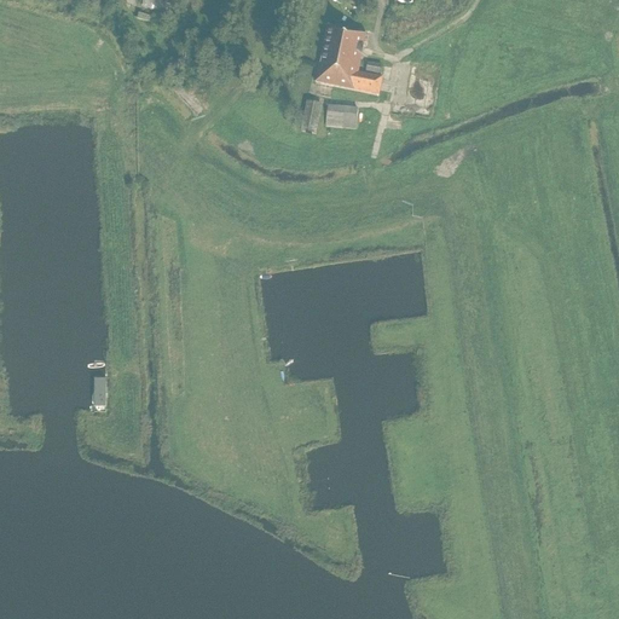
[(171,16),(173,1),(169,0),(143,0),(142,9),(171,16)]
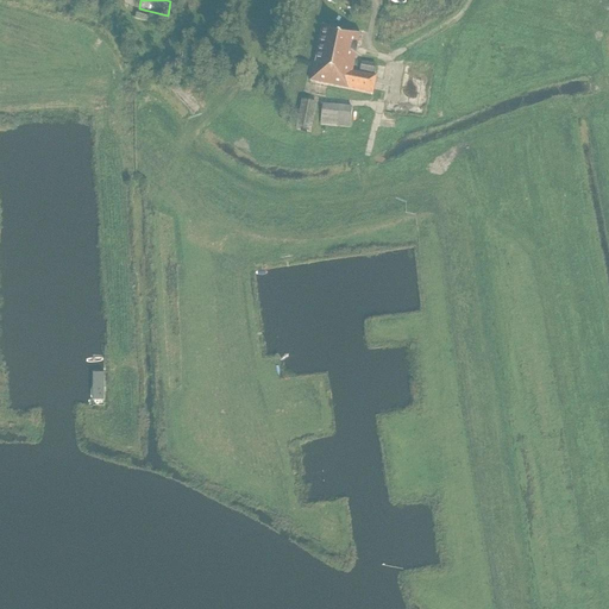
[(352,73),(359,35),(322,26),(315,64),(314,64),(311,82),(372,95),(376,77),(352,73)]
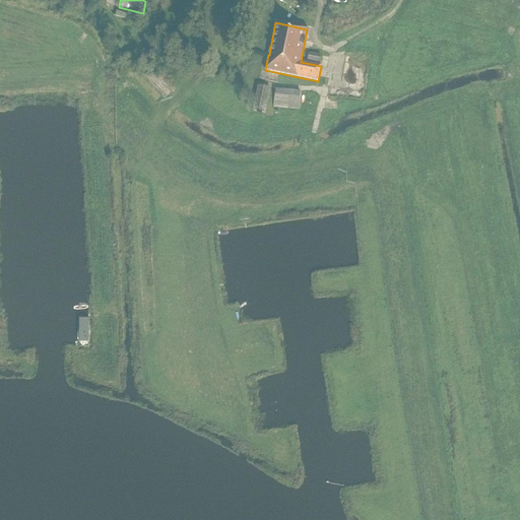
[(319,64),(320,57),(309,54),(307,61),(319,64)]
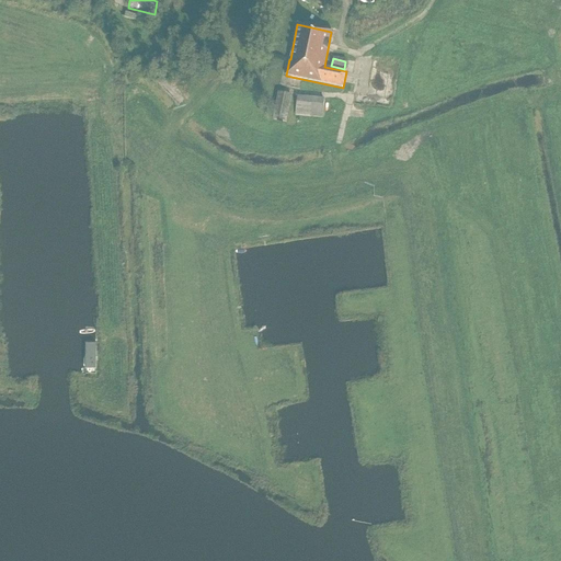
[(286,123),(290,96),(277,94),(273,121),(286,123)]
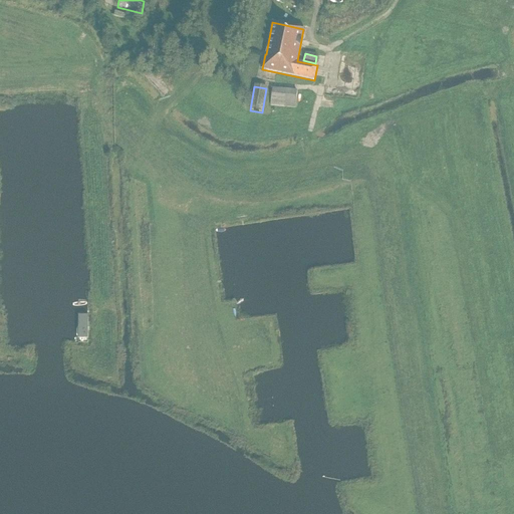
[(295,108),(297,91),(272,88),(270,105),(295,108)]
